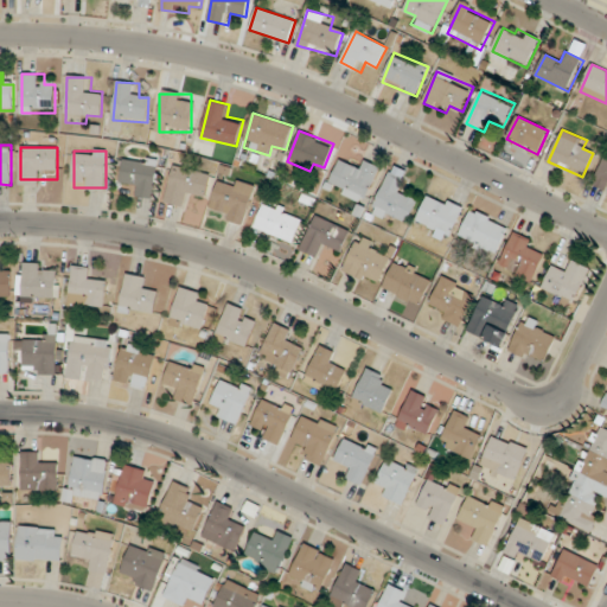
[(606,191),(606,153),(592,184),(606,191)]
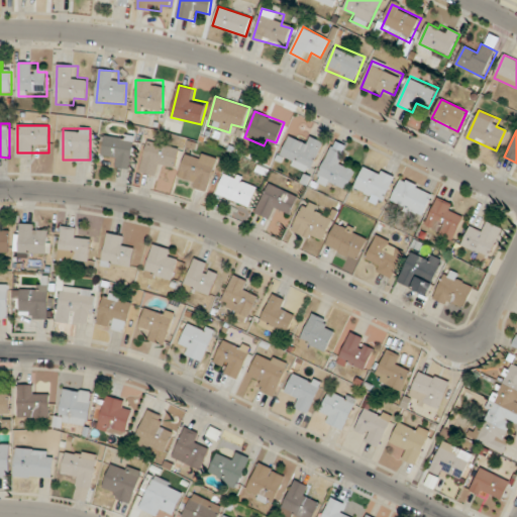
[(103,154),(113,156),(112,167),(131,169),(134,135),(105,132),(103,154)]
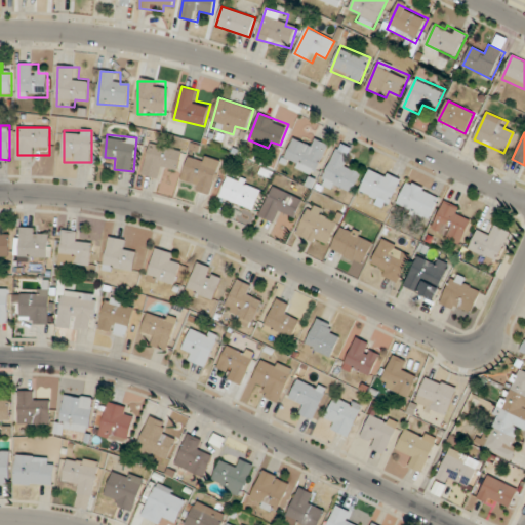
[(328,144),(317,139),(314,147),(293,138),(284,163),(316,175),(328,144)]
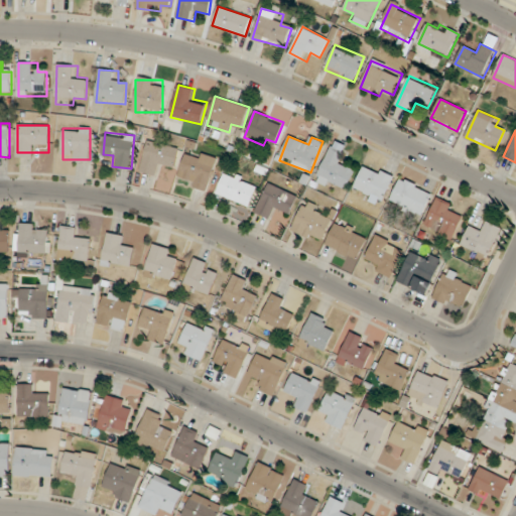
[(347,192),(355,169),(346,166),(348,160),(339,157),(344,144),(332,139),(317,182),(347,192)]
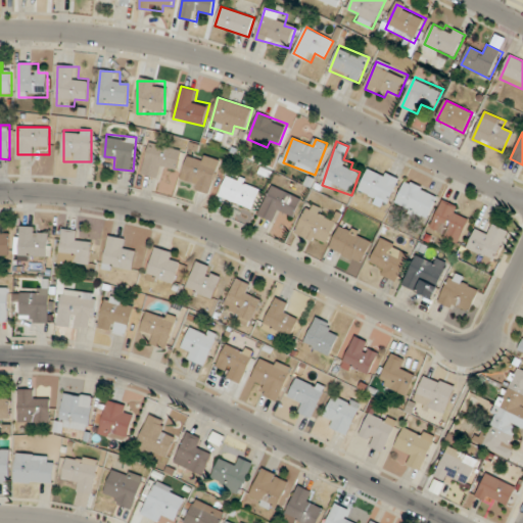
[(143,175),(161,179),(163,169),(177,171),(181,149),(149,142),(143,175)]
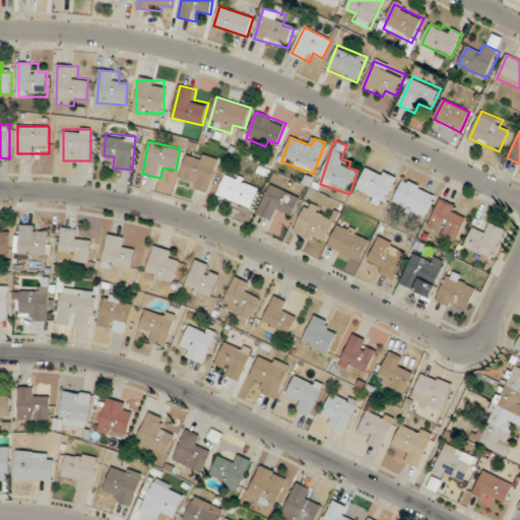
[(209,192),(219,159),(196,152),(195,155),(188,153),(179,184),(209,192)]
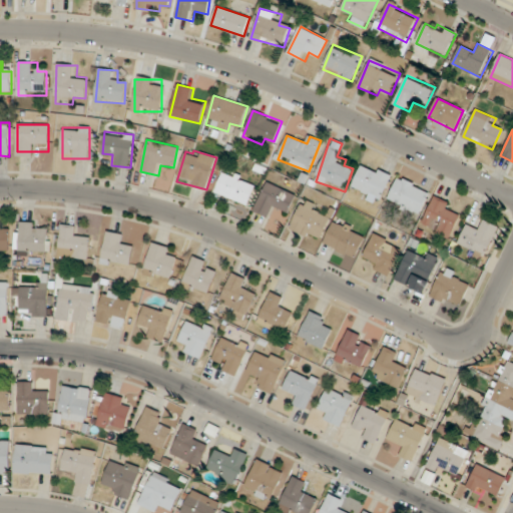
[(351,191),(381,203),(393,174),(362,162),(351,191)]
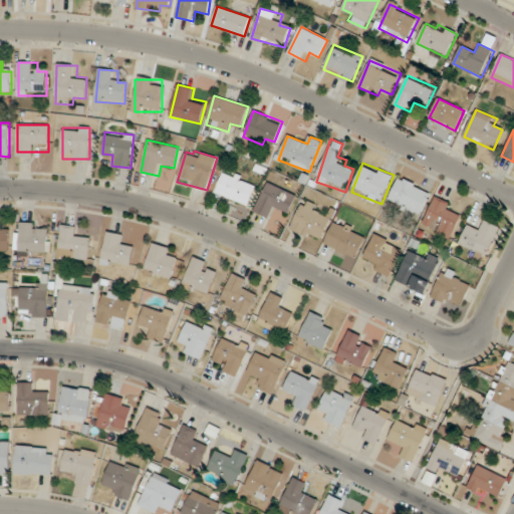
[(215,194),(249,206),(258,182),(224,170),(215,194)]
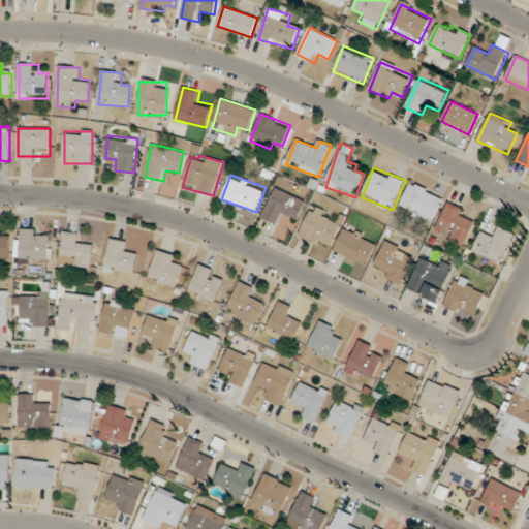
[(444,198),(411,182),(400,205),(432,221),(444,198)]
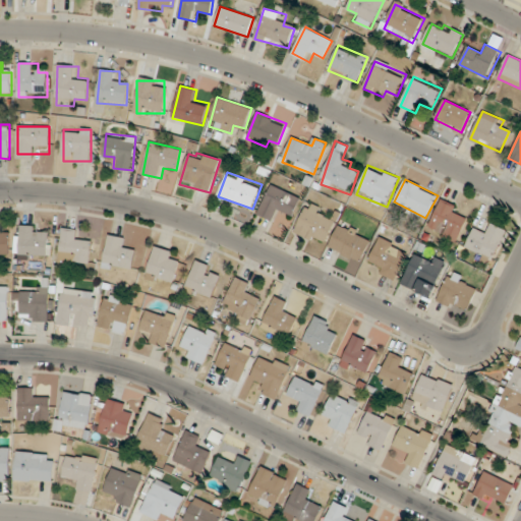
[(257,214),(275,222),(279,213),(291,219),(300,198),(272,185),(257,214)]
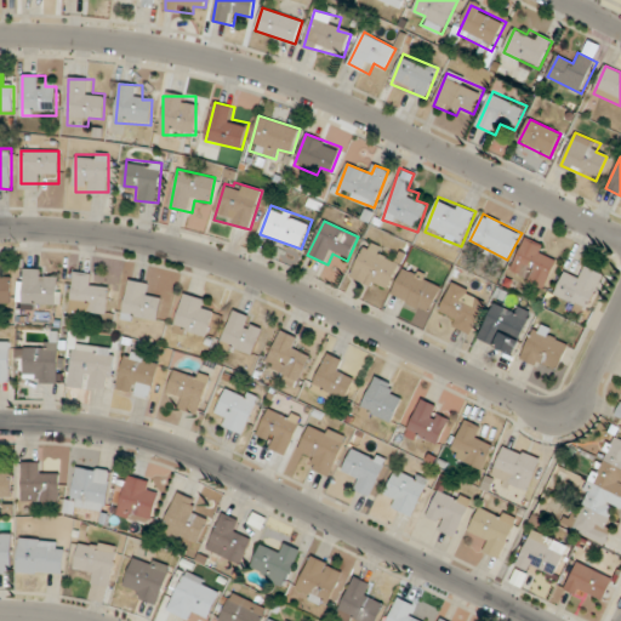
[(551,249),(527,238),(511,271),(545,288),(557,263),(546,258),(551,249)]
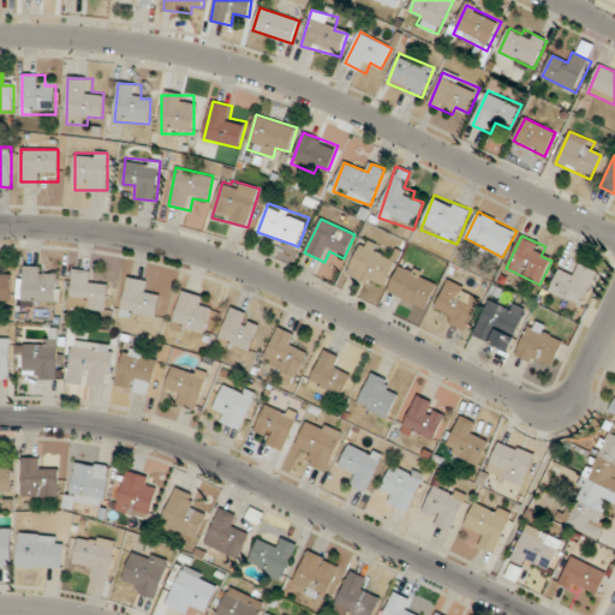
[(399,257),(365,238),(347,273),(381,291),(399,257)]
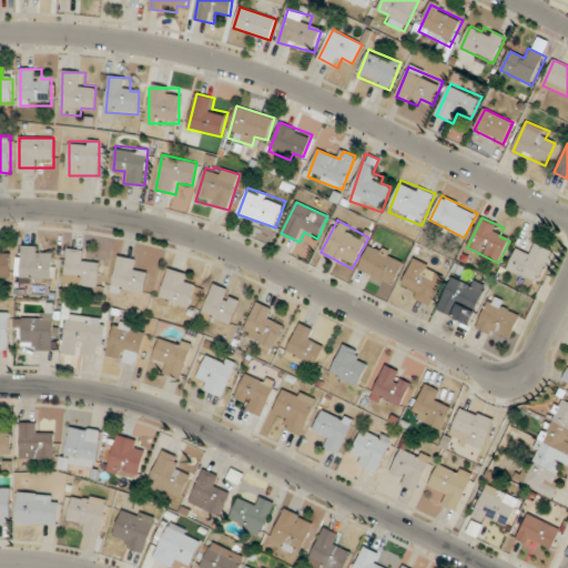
[(518,247),(506,272),(536,286),(553,252),(534,242),(528,253),(518,247)]
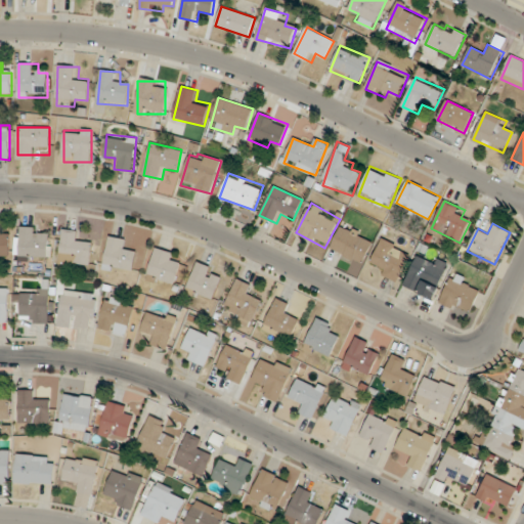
[(363,264),(374,239),(341,225),(331,251),(363,264)]
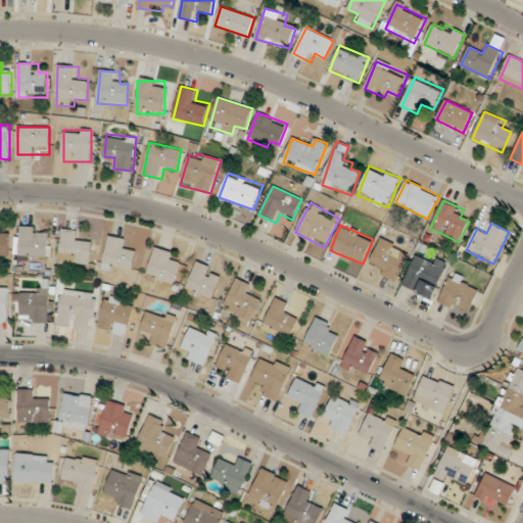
[(0,259),(10,259),(10,236),(1,236),(1,226),(0,226),(0,259)]
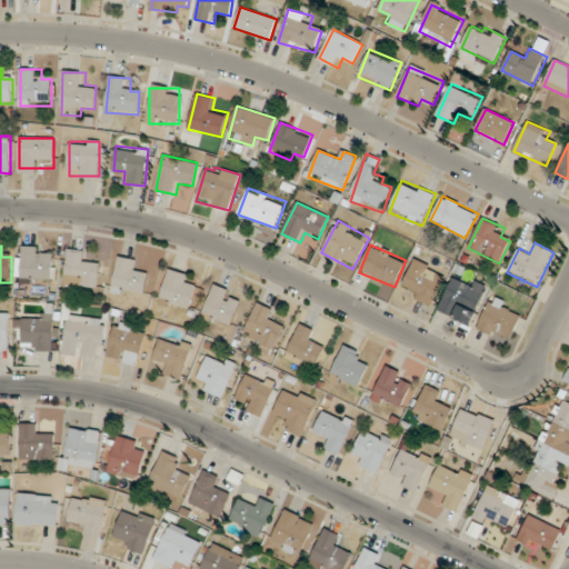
[(53,285),(53,247),(18,247),(18,285),(53,285)]
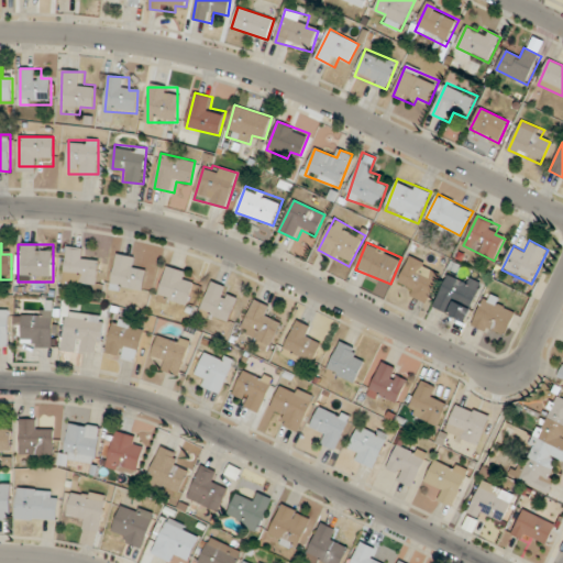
[(96,289),(100,262),(87,260),(89,250),(68,246),(64,285),(96,289)]
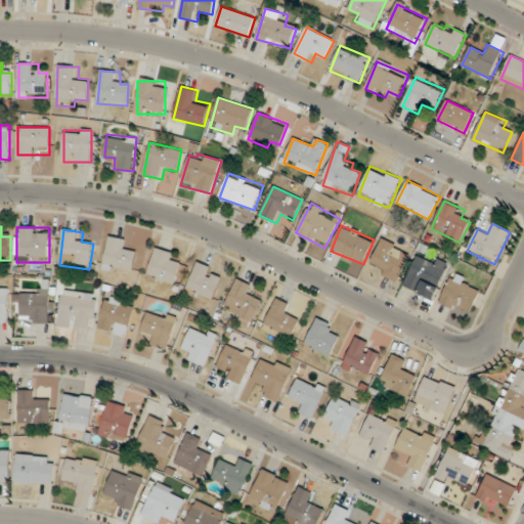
[(129,239),(110,236),(103,268),(132,274),(136,253),(127,251),(129,239)]
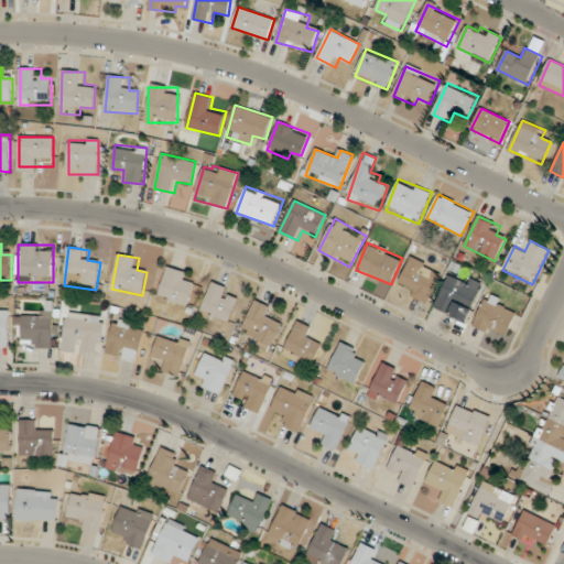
[(426,302),(441,272),(412,258),(397,288),(426,302)]
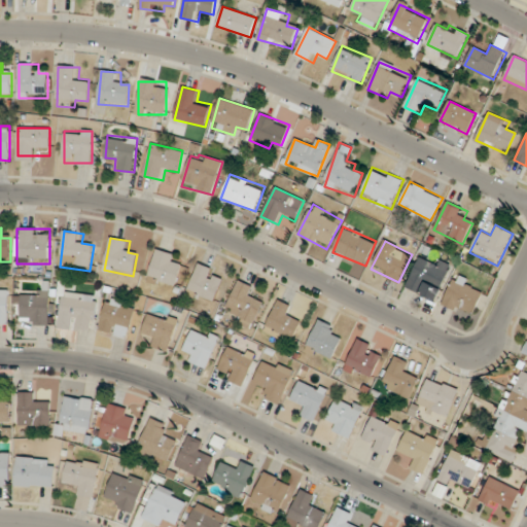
[(148,280),(175,288),(181,267),(172,264),(175,254),(156,249),(148,280)]
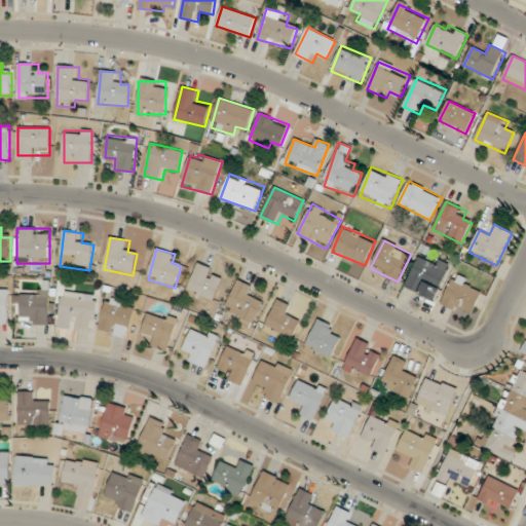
[(405,288),(436,302),(452,267),(421,253),(405,288)]
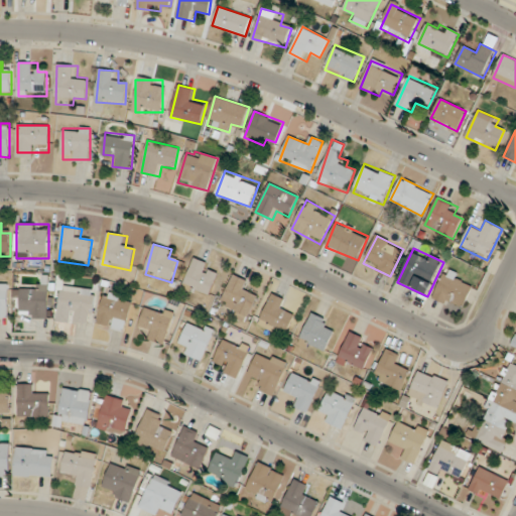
[(212,265),(196,258),(184,284),(209,294),(218,275),(210,272),(212,265)]
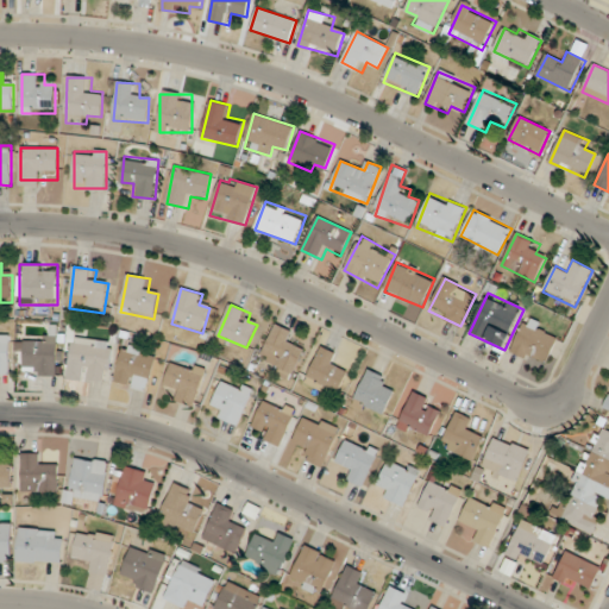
[(560,333),(526,318),(510,351),(545,366),(560,333)]
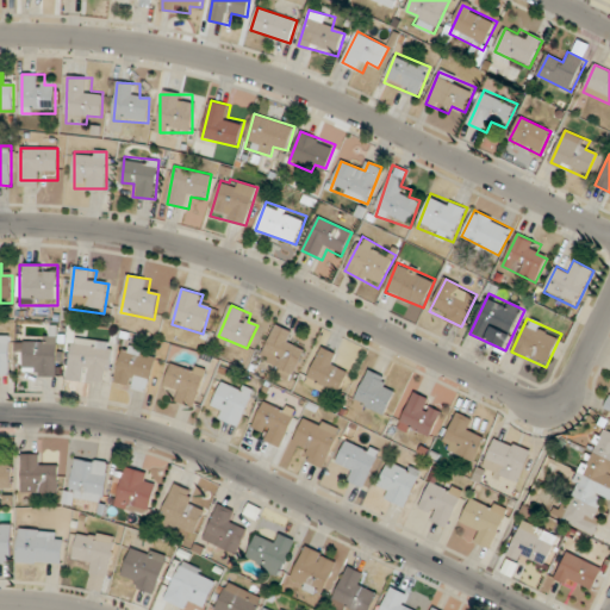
[(263,355),(274,359),(269,368),(292,379),(304,350),(292,346),(297,334),(275,324),(263,355)]
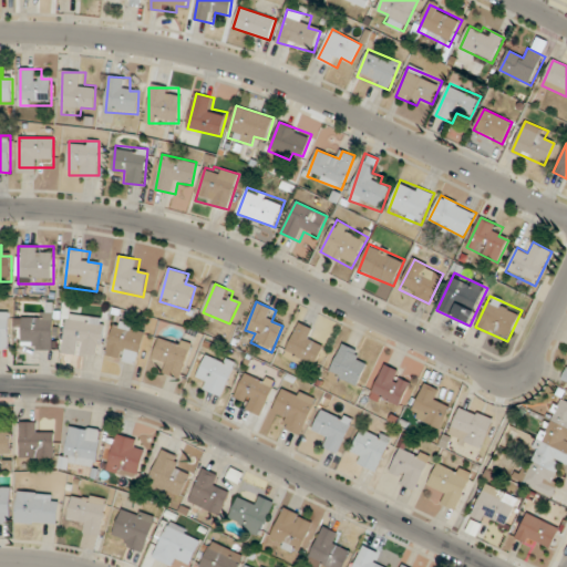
[(9,312),(0,312),(0,349),(9,350),(9,312)]
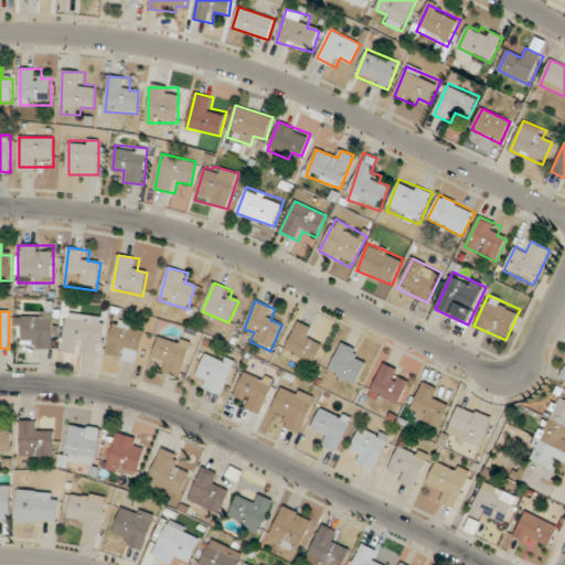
[(53,349),(53,313),(23,313),(23,349),(53,349)]
